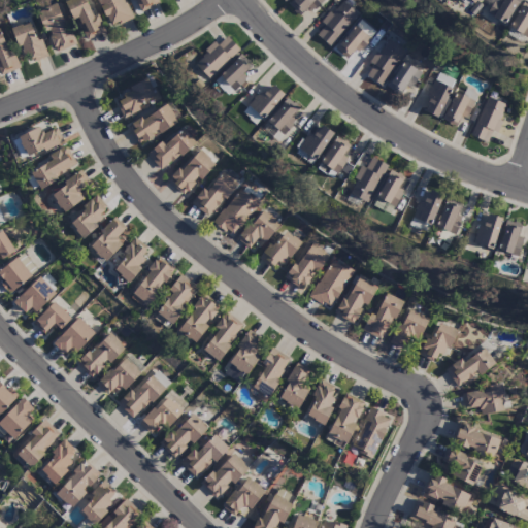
[(84,42),(105,32),(97,13),(92,17),(84,0),(67,0),(65,1),(84,42)]
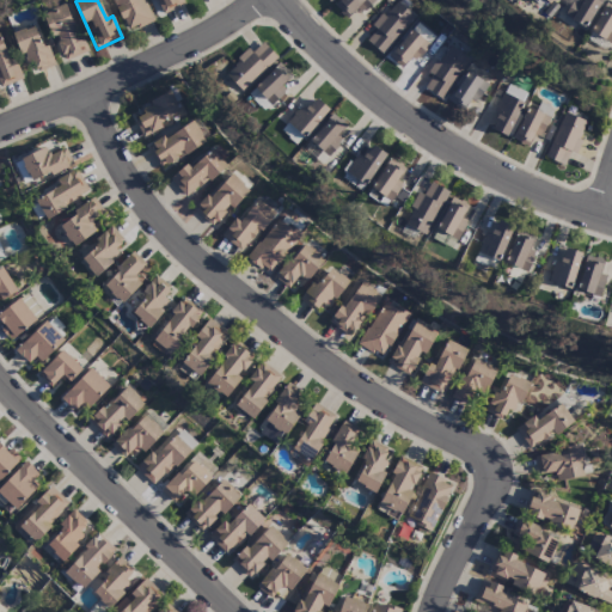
[(152,22),(142,0),(111,0),(127,34),(152,22)]
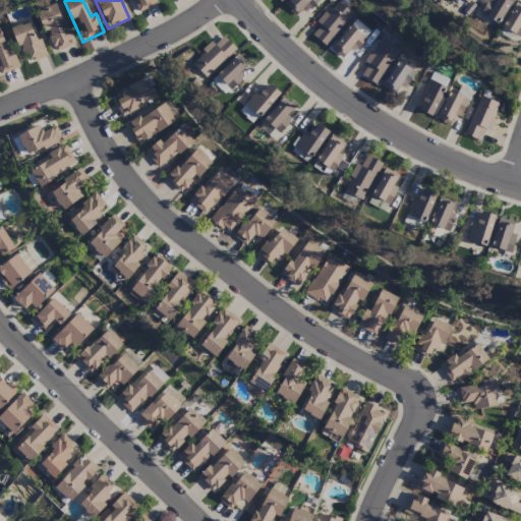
[(129,0),(135,13),(157,4),(155,0),(129,0)]
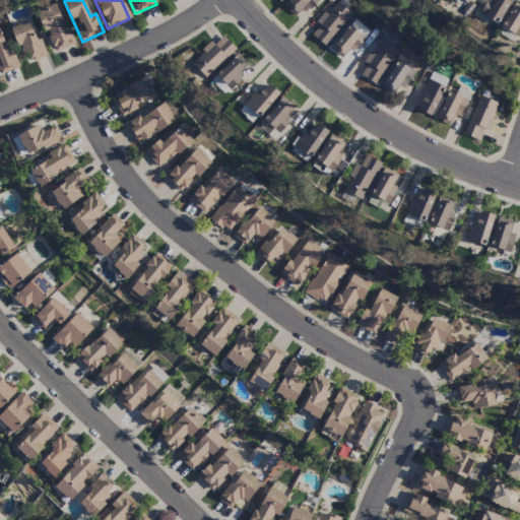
[(319,0),(287,0),(283,5),(294,16),(303,8),(307,12),(319,0)]
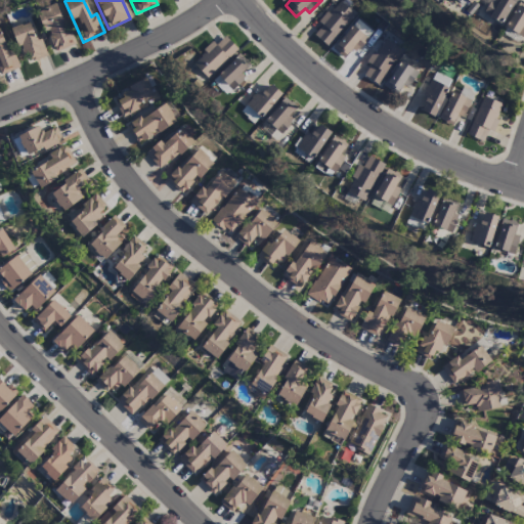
[(354,15),(339,0),(318,23),(321,26),(313,35),(326,46),(354,15)]
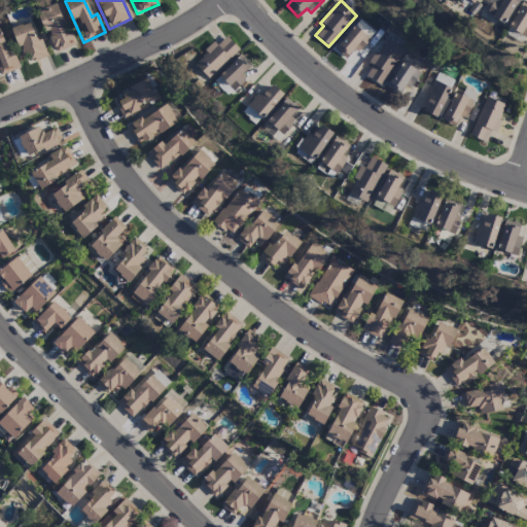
[(516,0),(494,0),(487,15),(505,25),(516,0)]
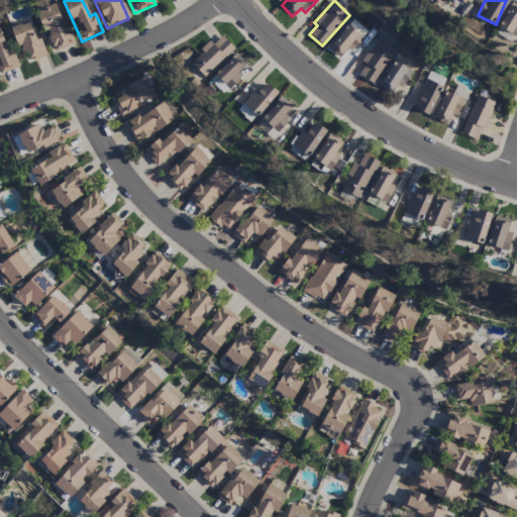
[(499,28),(516,37),(516,36),(516,3),(511,1),(499,28)]
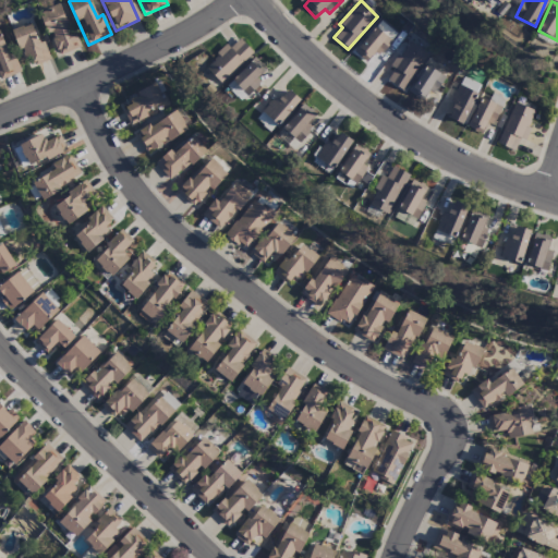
[(57,56),(77,48),(60,3),(39,12),(57,56)]
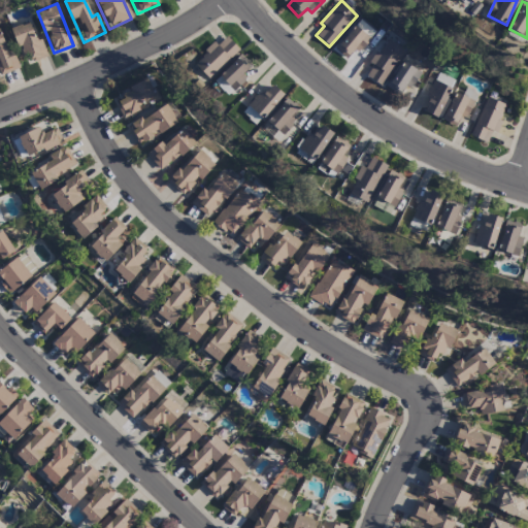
[(47,56),(40,39),(36,40),(28,23),(11,29),(26,65),(47,56)]
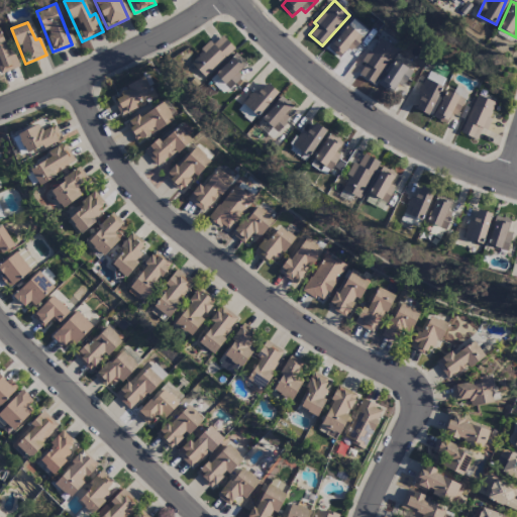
[(364,37),(346,24),(328,48),(339,58),(347,48),(352,52),(364,37)]
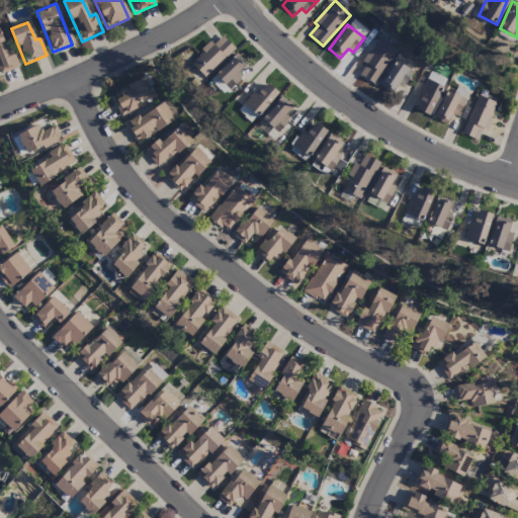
[(0,74),(16,68),(1,27),(0,27),(0,74)]
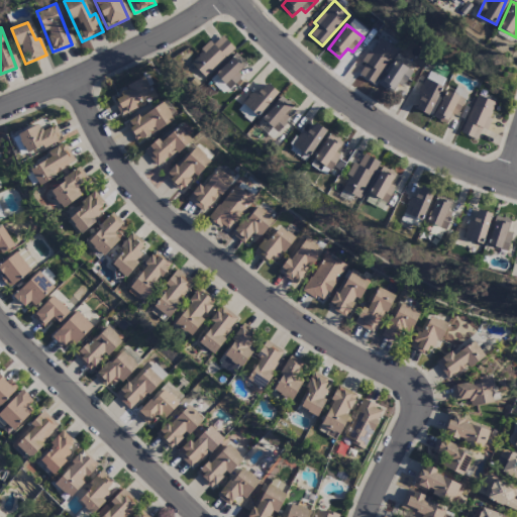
[(203,78),(234,48),(222,35),(213,44),(210,41),(189,62),(203,78)]
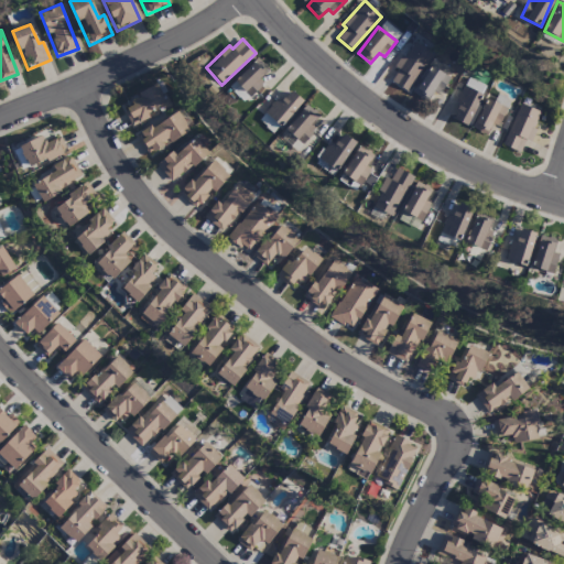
[(407,93),(432,55),(413,41),(394,68),(398,71),(391,82),(407,93)]
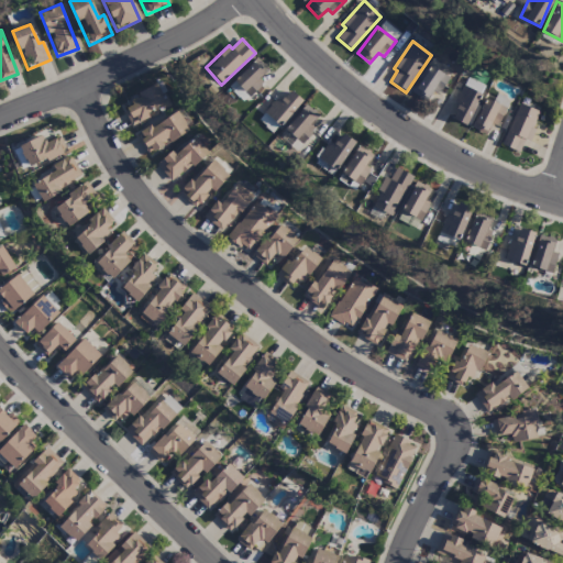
[(263,85),(258,79),(267,70),(257,59),(233,80),(249,97),(263,85)]
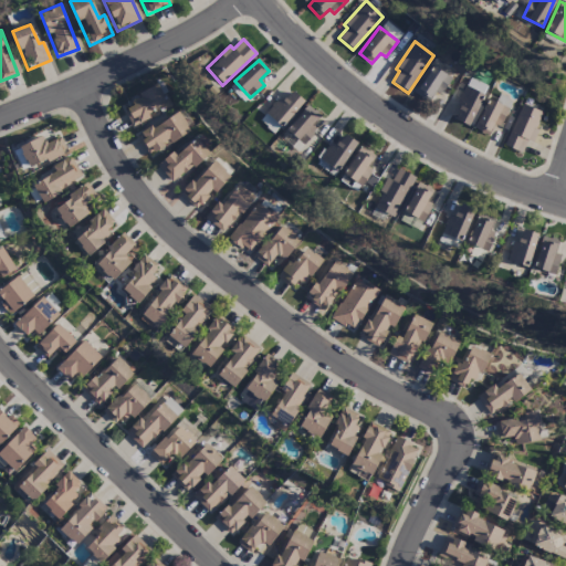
[(451,79),(431,66),(415,94),(429,102),(436,91),(441,94),(451,79)]
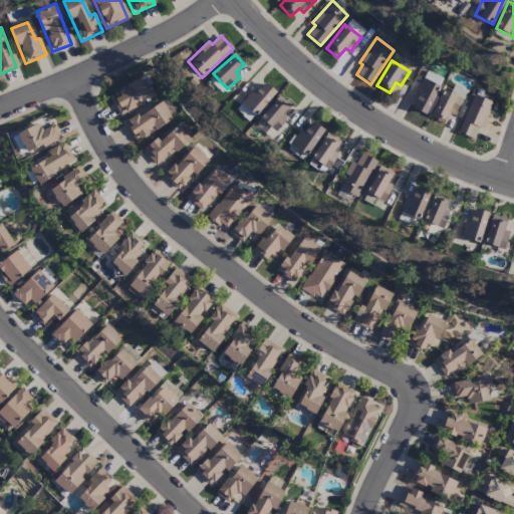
[(209,78),(219,93),(225,89),(215,74),(209,78)]
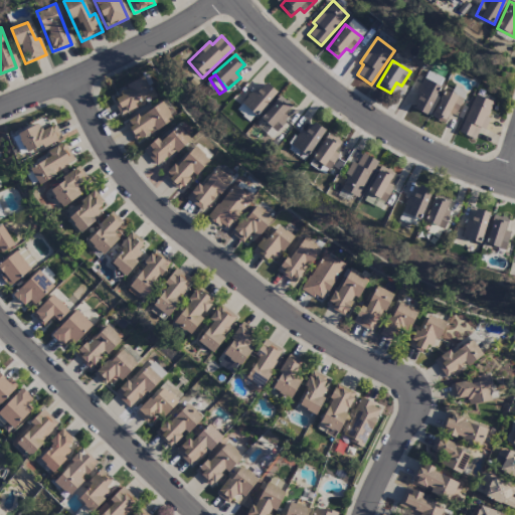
[(413,109),(426,115),(441,87),(422,77),(414,95),(419,97),(413,109)]
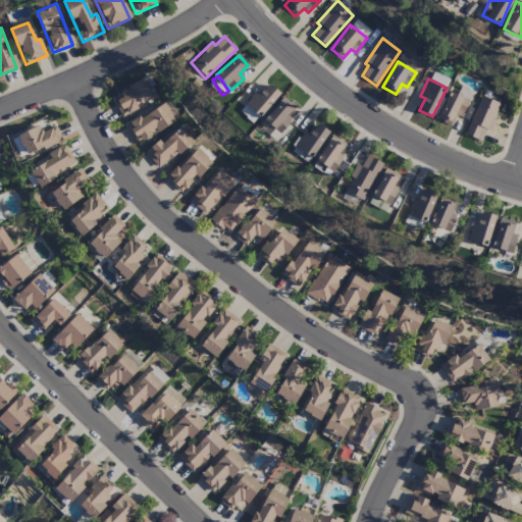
[(121,117),(138,109),(136,104),(153,95),(145,80),(111,98),(121,117)]
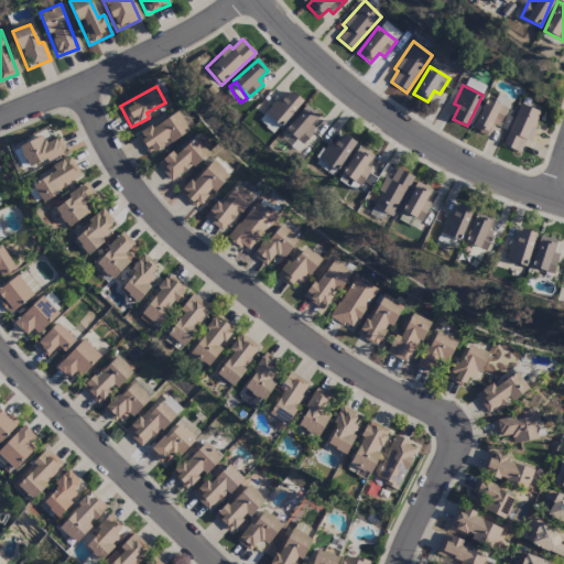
[(303,101),(289,88),(264,114),(279,127),(303,101)]
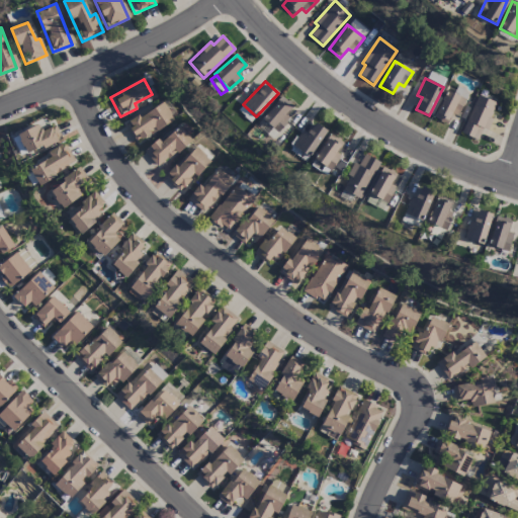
[(467,92),(456,87),(453,93),(445,90),(433,119),(447,124),(451,113),(458,116),(467,92)]
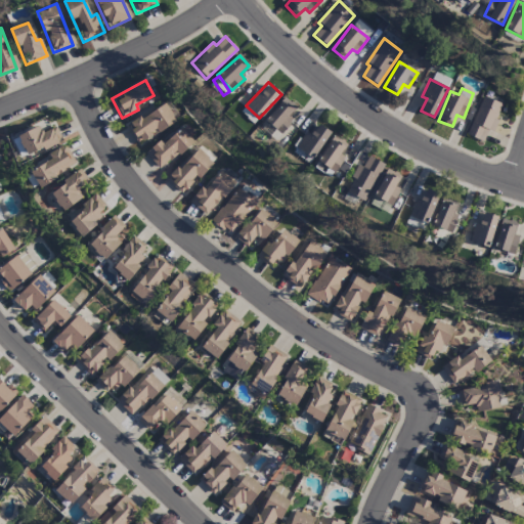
[(500,102),(479,96),(468,135),(484,140),(486,130),(493,132),(497,120),(495,120),(500,102)]
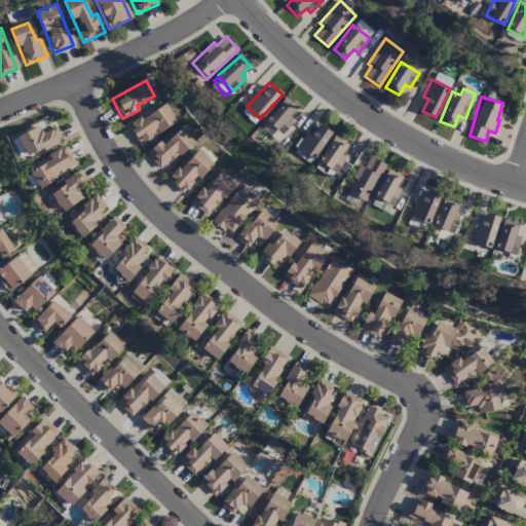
[(294,121),(289,117),(297,109),(286,99),(265,121),(282,136),(294,121)]
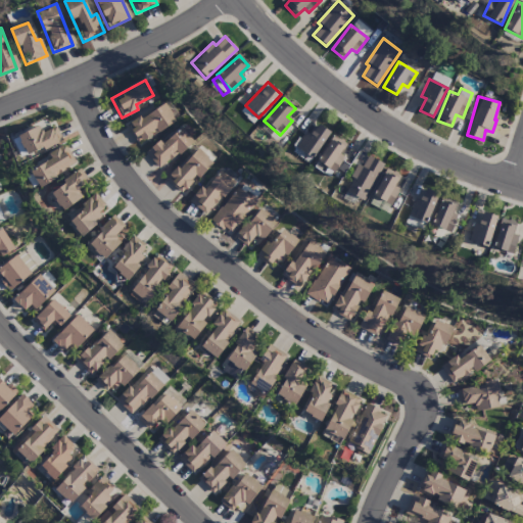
[(175,122),(164,103),(126,126),(137,144),(175,122)]
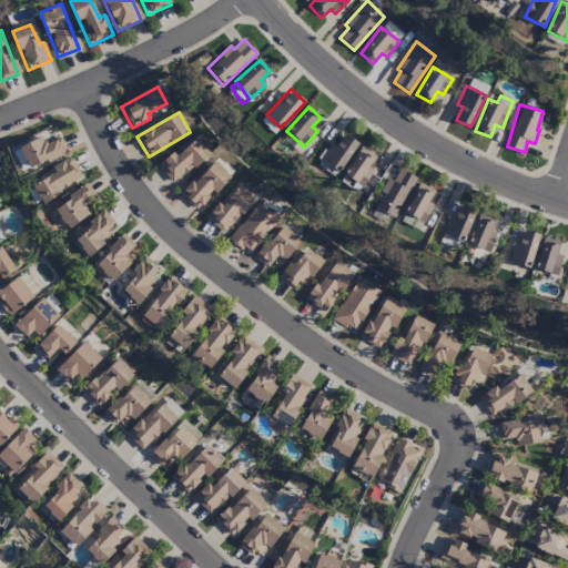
[(337,172),(358,144),(345,135),(337,146),(332,143),(320,160),(337,172)]
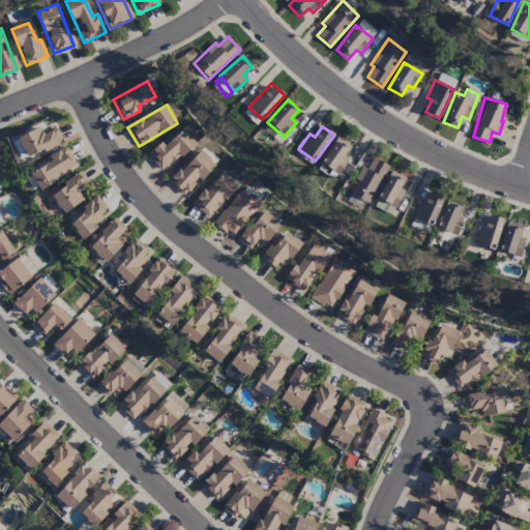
[(42,135),(39,127),(18,138),(28,158),(62,142),(56,128),(42,135)]
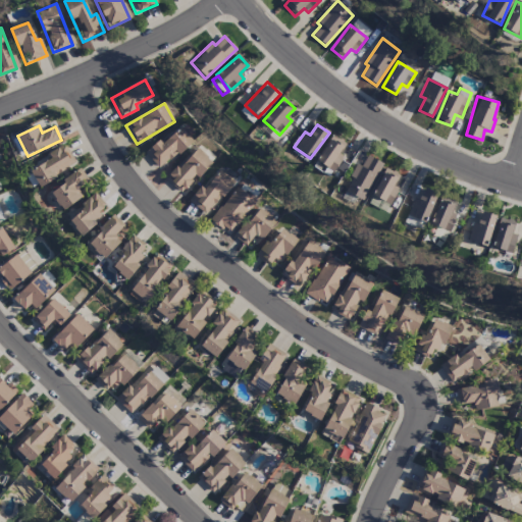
[(192,142),(179,126),(146,155),(158,169),(192,142)]
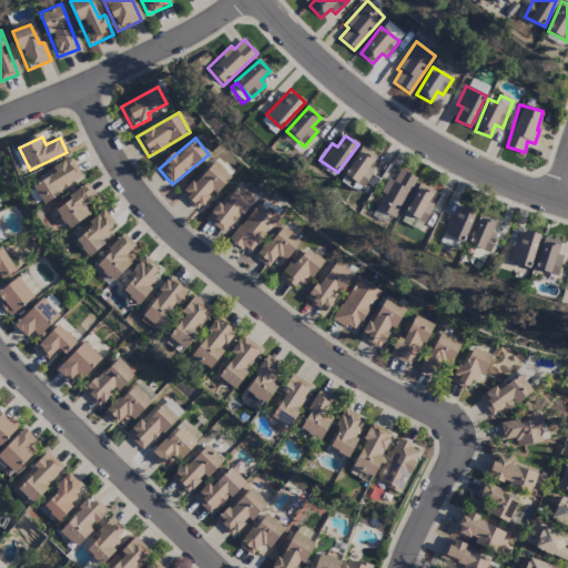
[(345,178),(365,186),(373,169),(371,168),(376,154),(359,148),(345,178)]
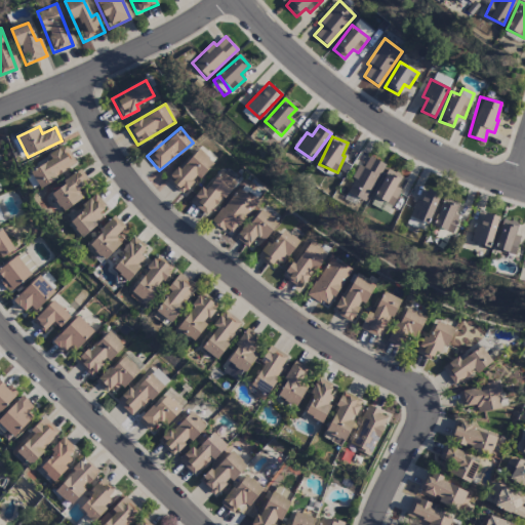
[(31,170),(37,185),(76,167),(67,147),(48,155),(51,161),(31,170)]
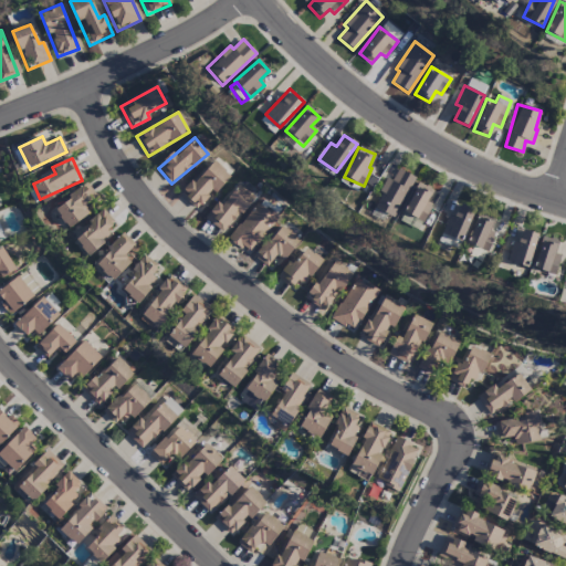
[(181,197),(199,211),(228,173),(210,159),(181,197)]
